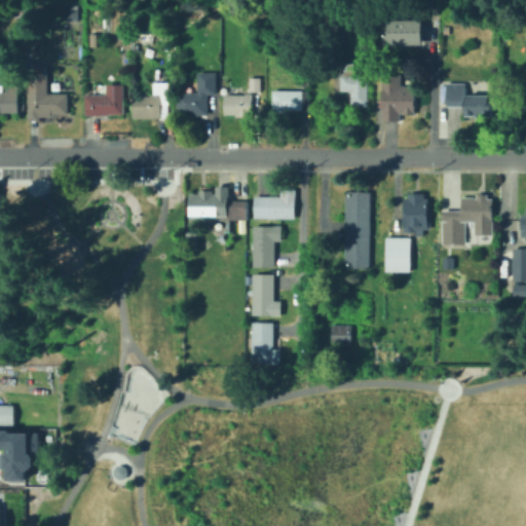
[(80,8),(79,22),(68,22),(68,8),(80,8)]
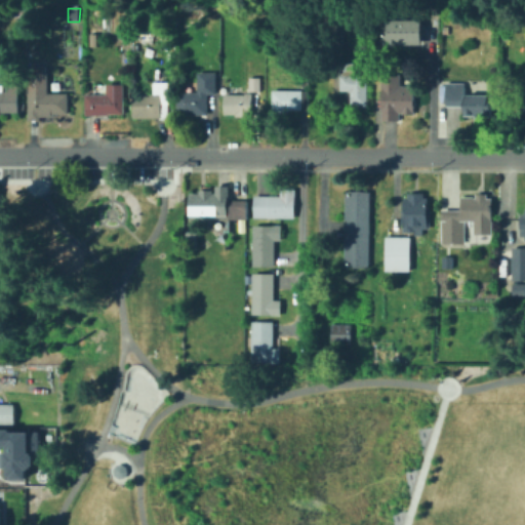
[(345,17),(345,50),(328,50),(328,39),(319,38),(319,17),(345,17)]
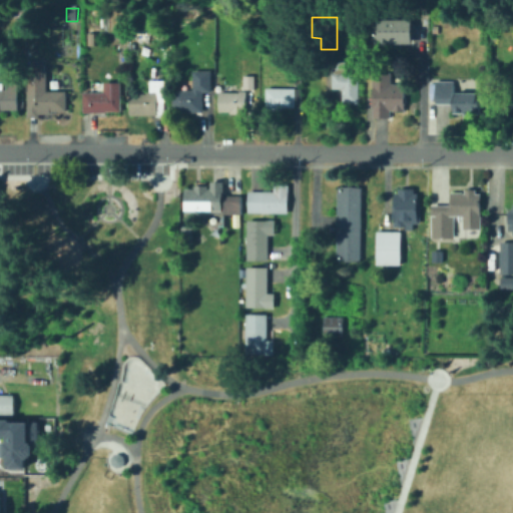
[(414,20),(414,43),(378,44),(378,20),(414,20)]
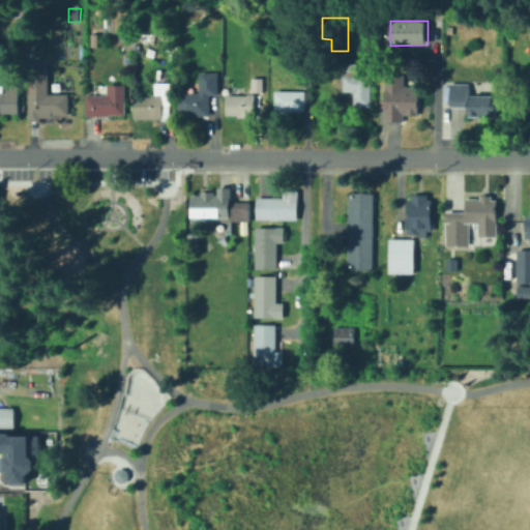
[(359,63),(358,76),(372,76),(372,107),(361,107),(361,112),(354,112),(355,93),(352,94),(352,92),(344,92),(344,76),(345,76),(345,69),(350,69),(350,63),(359,63)]
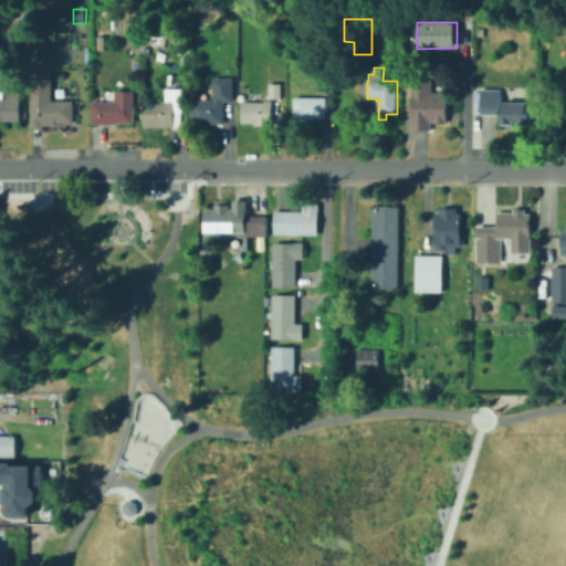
[(74,101),(74,124),(56,124),(56,127),(44,127),(44,132),(31,132),(32,70),(50,71),(50,77),(53,77),(53,101),(74,101)]
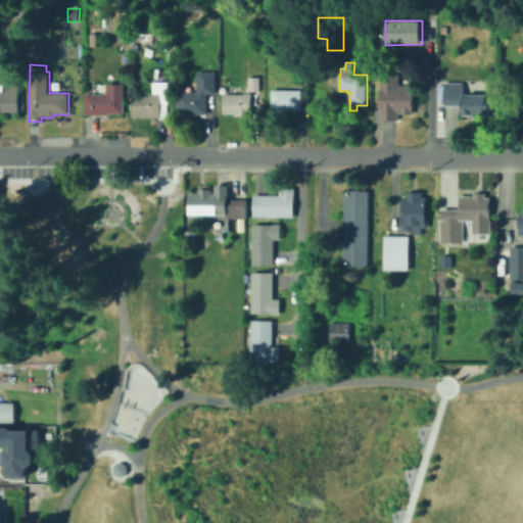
[(216,73),(216,94),(207,94),(207,114),(177,114),(177,92),(198,92),(198,73),(216,73)]
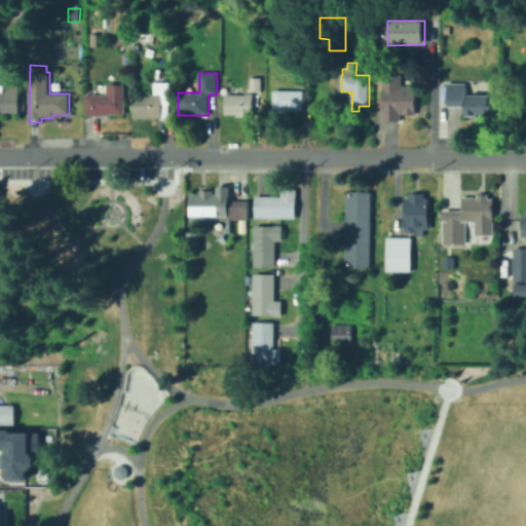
[(493,96),(493,116),(482,116),(482,119),(477,118),(477,116),(465,116),(465,107),(448,107),(448,76),(464,76),(464,83),(472,84),(472,96),(493,96)]
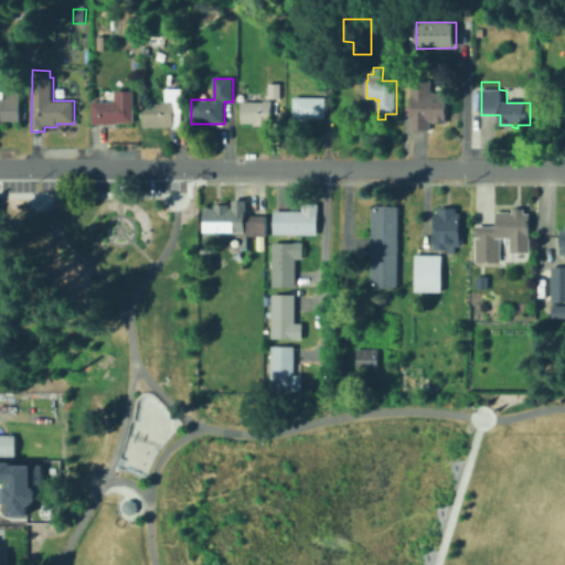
[(280,84),(281,98),(268,98),(268,84),(280,84)]
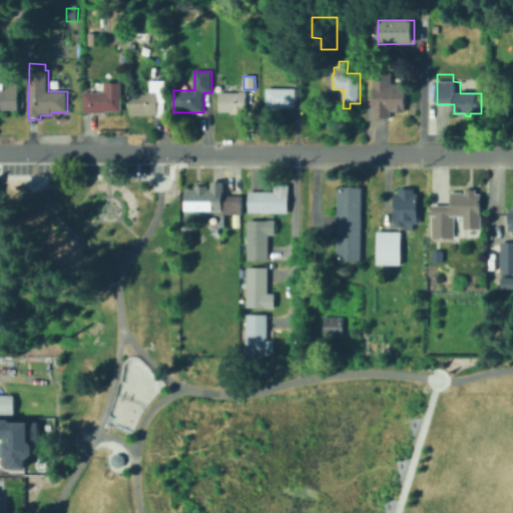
[(391,111),(391,117),(374,117),(374,76),(392,76),(393,84),(407,84),(407,110),(391,111)]
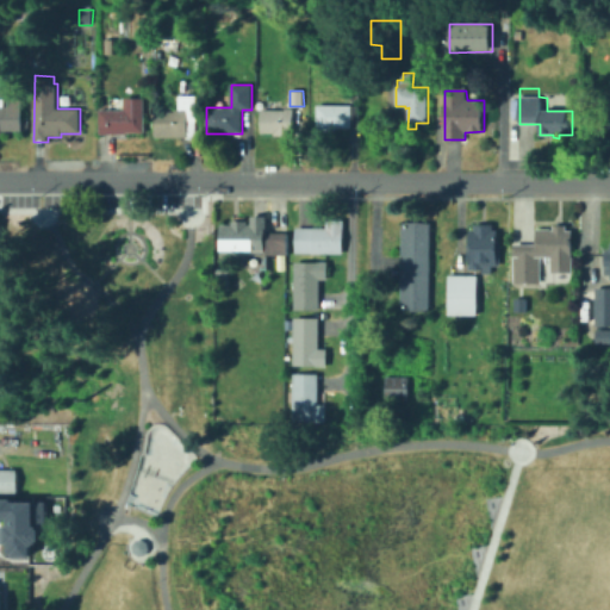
[(198,97),(198,139),(155,138),(155,112),(175,112),(175,110),(179,110),(179,97),(198,97)]
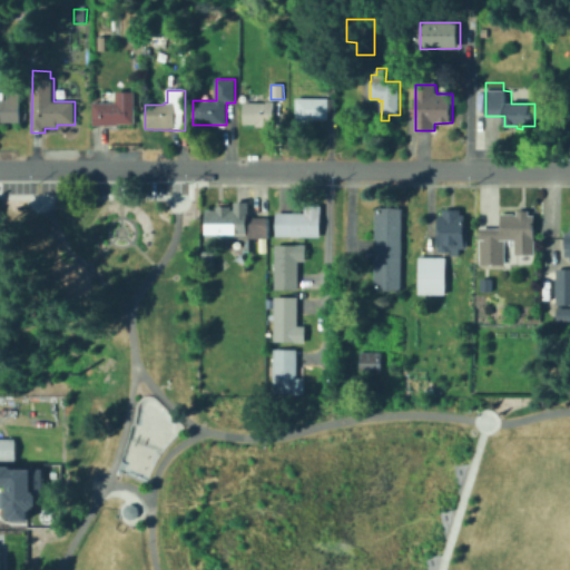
[(134,91),(134,104),(136,102),(136,125),(118,125),(118,128),(111,128),(111,125),(94,126),(92,104),(117,102),(117,91),(134,91)]
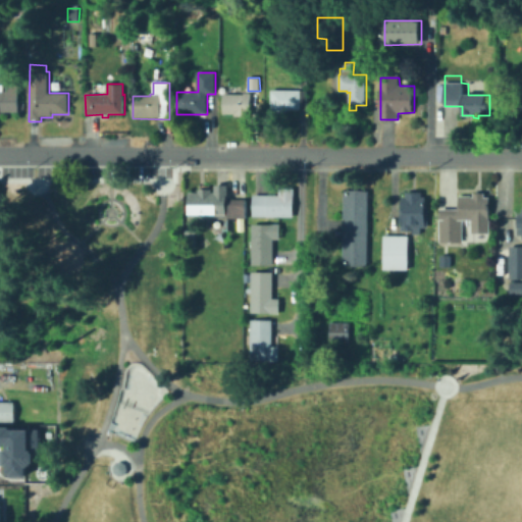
[(3,92),(7,92),(7,87),(19,87),(19,113),(0,113),(0,85),(3,85),(3,92)]
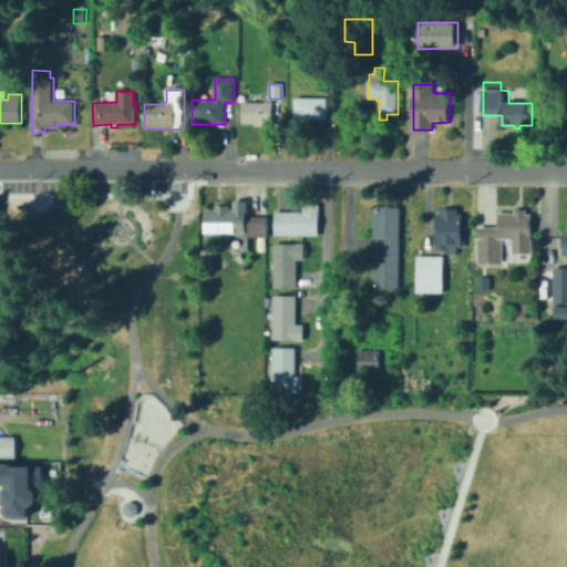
[(333,99),(334,117),(313,119),(313,121),(295,121),(296,98),(328,99),(333,99)]
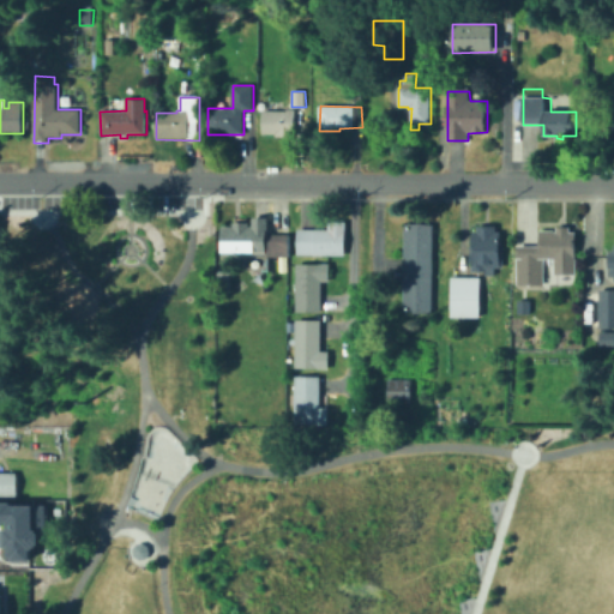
[(296,109),(296,136),(276,136),(276,133),(263,134),(263,110),(296,109)]
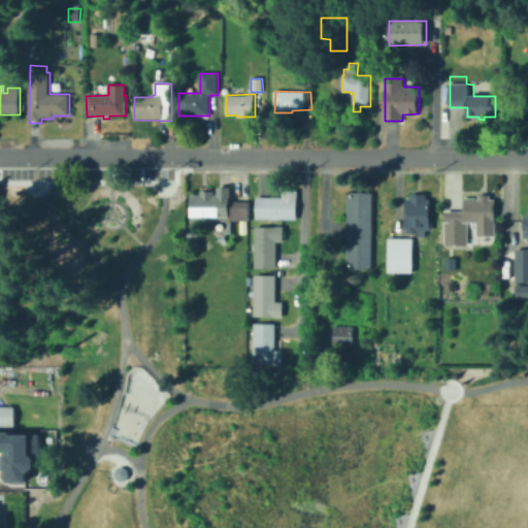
[(254,218),(254,196),(281,196),(281,188),(295,188),(295,218),(254,218)]
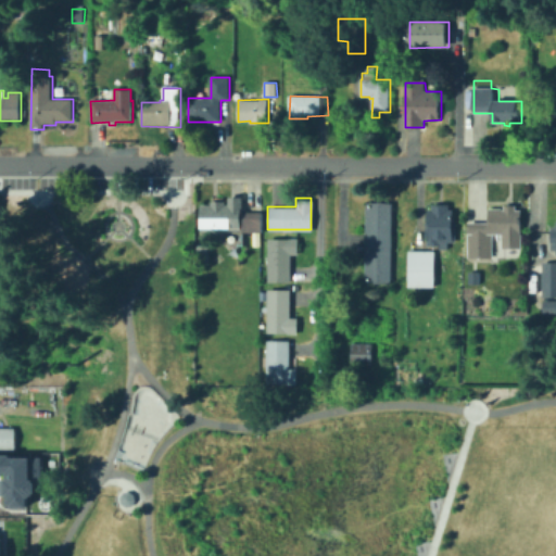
[(231,205),(231,212),(263,212),(263,232),(241,232),(241,224),(230,224),(231,228),(203,229),(203,206),(213,206),(212,202),(225,202),(225,205),(231,205)]
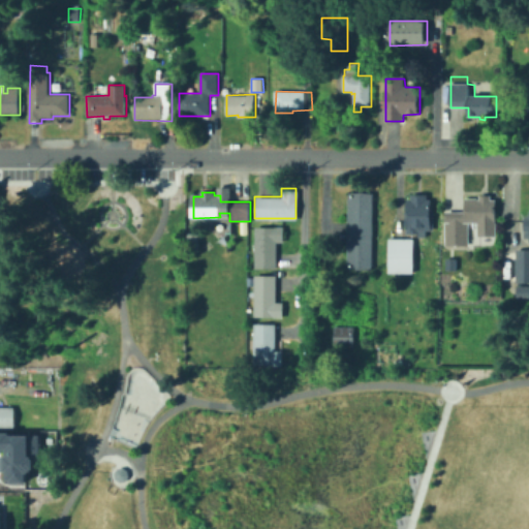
[(371,229),(345,229),(346,192),(371,192),(371,229)]
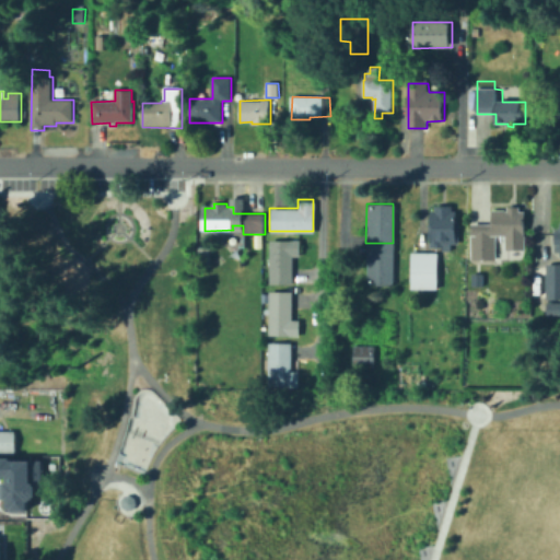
[(452,206),(452,211),(462,211),(461,244),(452,244),(452,252),(443,252),(443,248),(431,248),(432,211),(436,211),(436,206),(452,206)]
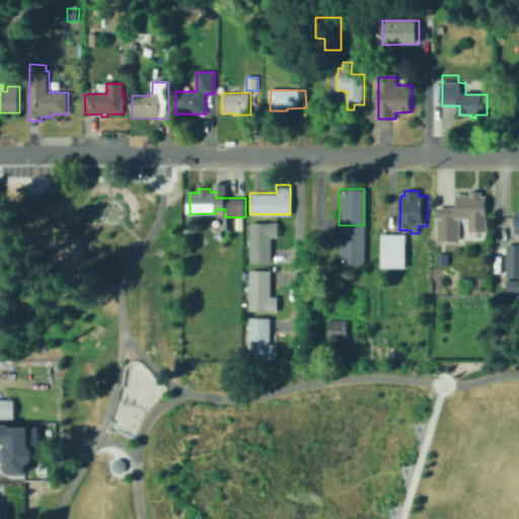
[(485,192),(485,196),(488,196),(489,232),(470,232),(470,219),(460,219),(460,240),(439,240),(438,208),(458,207),(458,195),(471,195),(471,192),(485,192)]
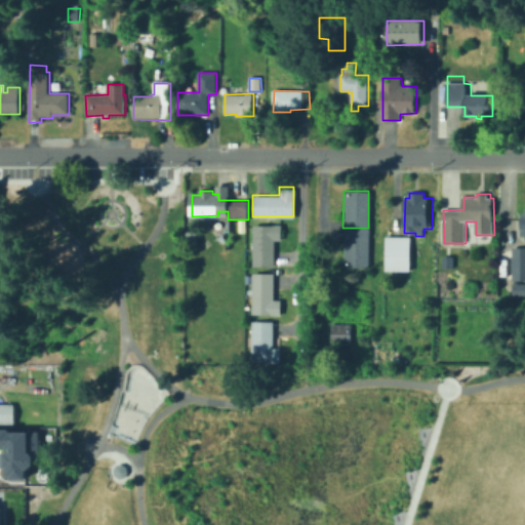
[(251,224),(280,224),(280,239),(273,239),(273,264),(251,264),(251,224)]
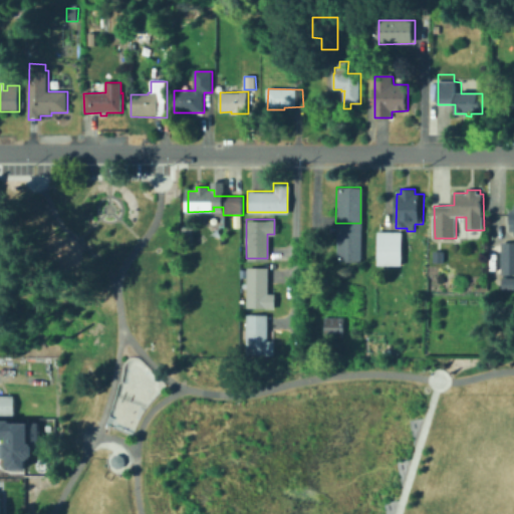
[(359,260),(335,260),(335,223),(360,223),(359,260)]
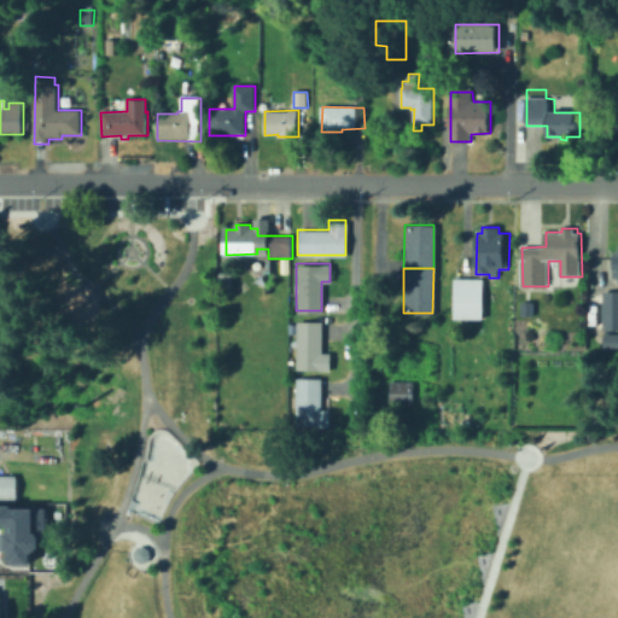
[(484,279),(484,319),(455,319),(455,279),(484,279)]
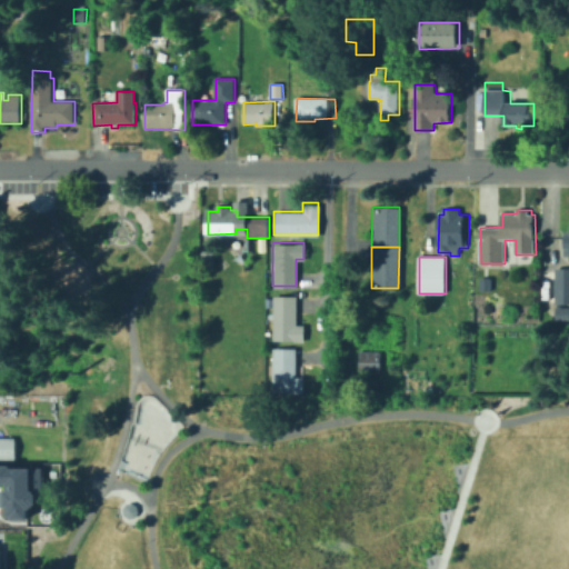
[(568,271),(568,301),(557,301),(557,271),(568,271)]
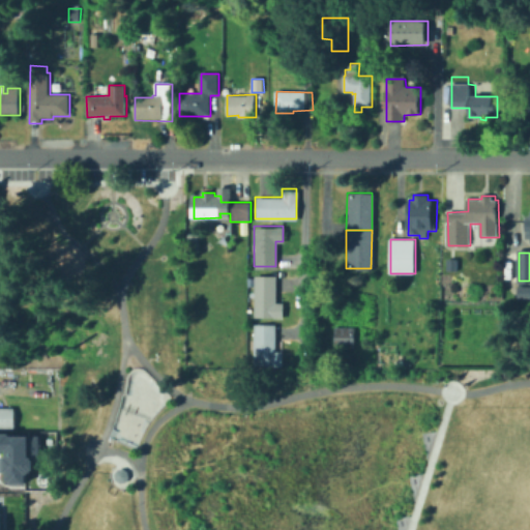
[(253,275),(274,275),(274,301),(282,301),(282,316),(253,316),(253,275)]
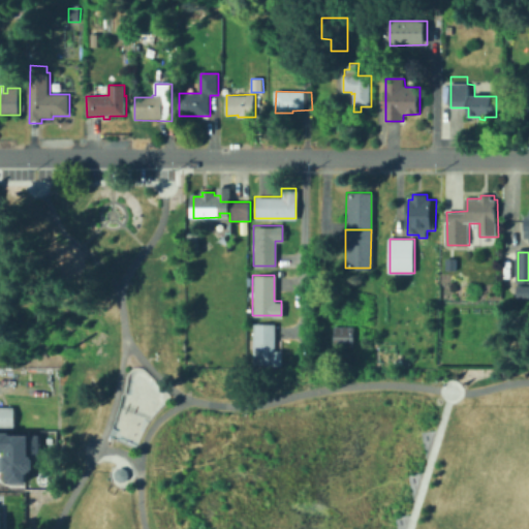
[(528,298),(519,298),(519,286),(528,286),(528,298)]
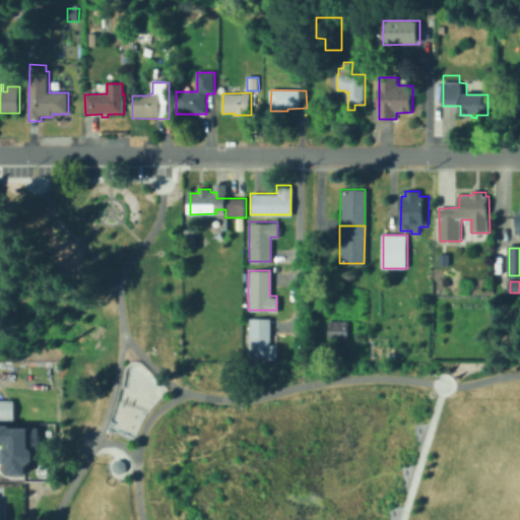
[(248,317),(269,317),(269,343),(275,343),(275,358),(248,358),(248,317)]
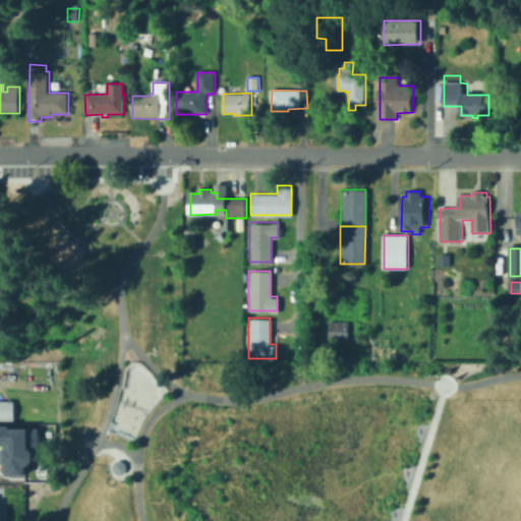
[(327,341),(327,327),(347,327),(347,341),(327,341)]
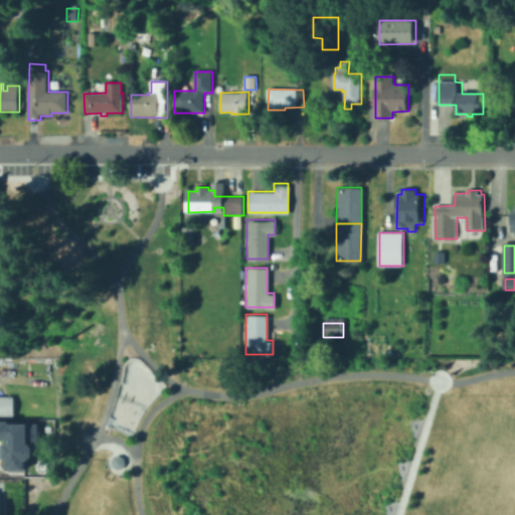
[(0,394),(11,394),(11,415),(0,415),(0,394)]
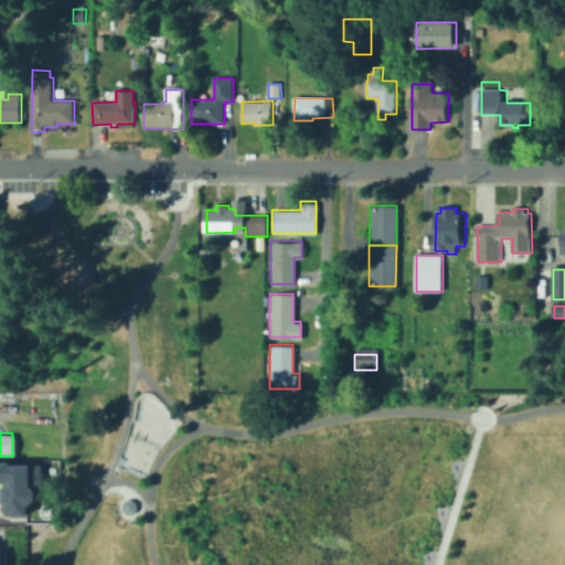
[(0,460),(10,460),(10,464),(41,464),(41,490),(34,490),(34,499),(32,499),(32,502),(29,502),(29,504),(25,504),(25,514),(11,514),(11,512),(6,512),(6,502),(3,502),(2,487),(6,487),(6,479),(0,479),(0,460)]
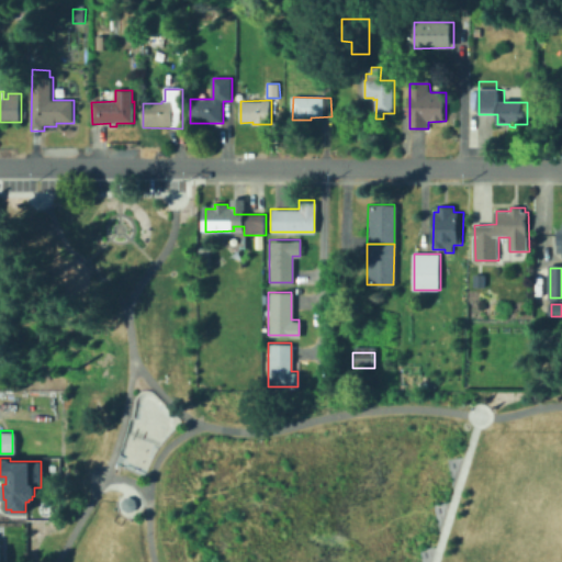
[(128,496),(131,498),(133,499),(134,503),(134,507),(130,510),(125,510),(120,507),(119,502),(123,496),(128,496)]
